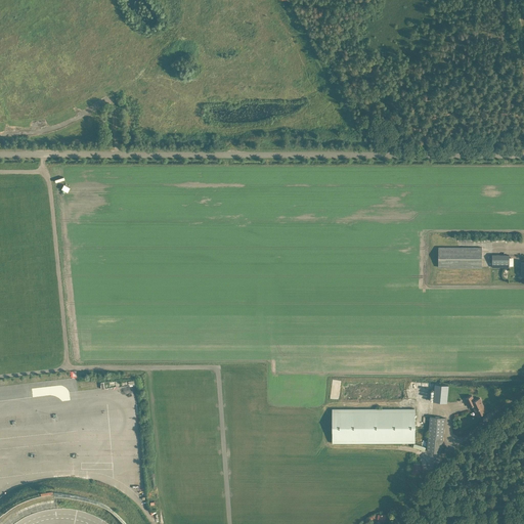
[(482,248),(459,247),(438,247),(438,267),(480,267),(482,267),(482,265),(482,248)]
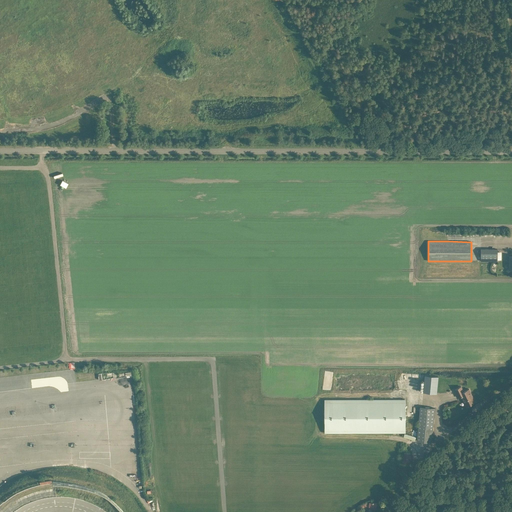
[(481,261),(498,261),(498,249),(481,249),(481,261)]
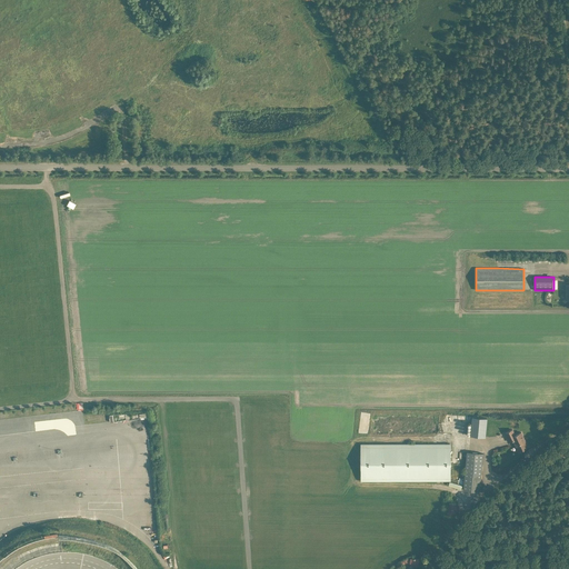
[(472,417),(470,436),(486,437),(487,418),(472,417)]
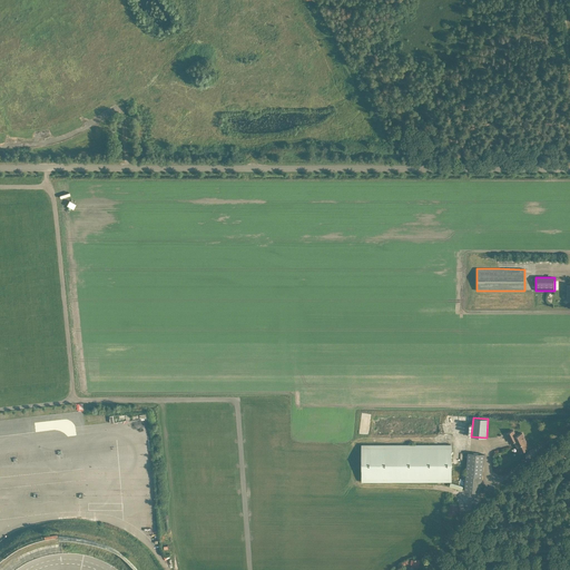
[(513,430),(507,433),(511,442),(514,441),(519,452),(529,448),(522,433),(517,435),(513,430)]
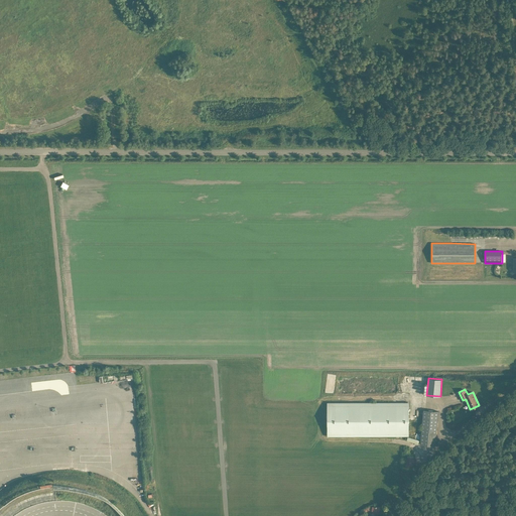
[(409,435),(408,402),(328,402),(328,436),(409,435)]
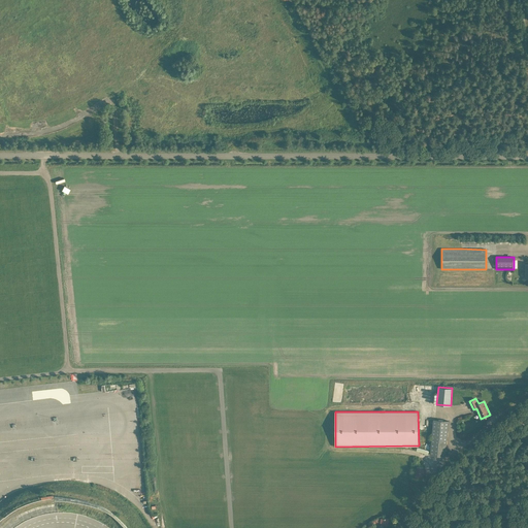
[(433,419),(432,431),(430,454),(446,456),(449,421),(433,419)]
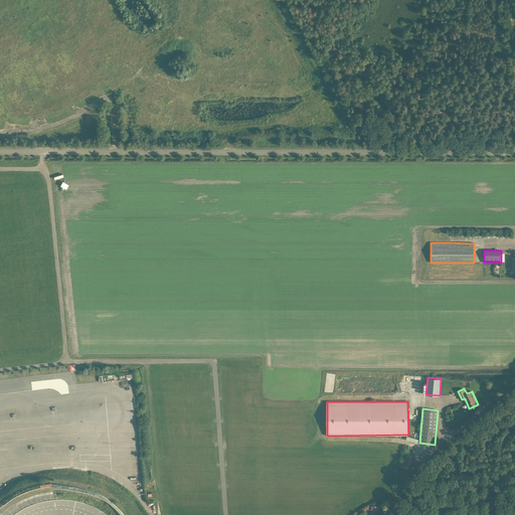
[(377,512),(378,512),(379,506),(371,506),(371,505),(367,505),(367,510),(371,510),(371,511),(371,514),(372,514),(371,514),(376,514),(377,512)]
